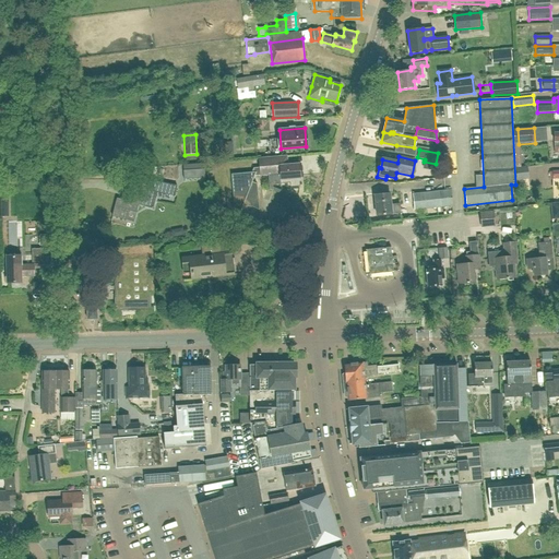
[(286,157),(278,157),(258,159),(259,164),(270,163),(271,176),(281,175),(281,183),(300,182),(299,165),(287,166),(286,157)]
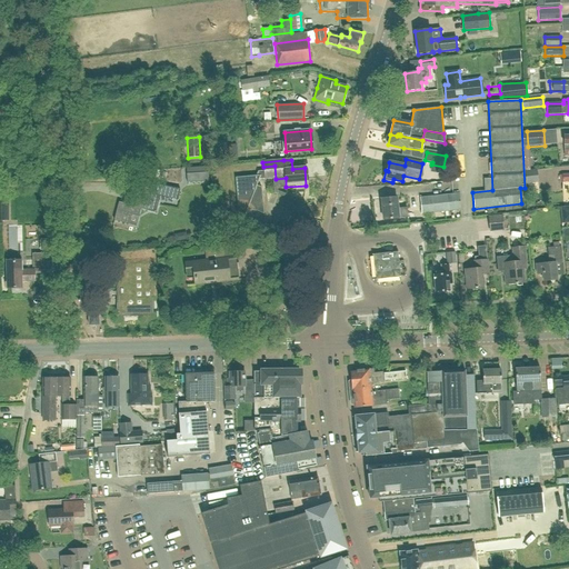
[(443,167),(431,165),(430,172),(446,175),(447,168),(443,168),(443,167)]
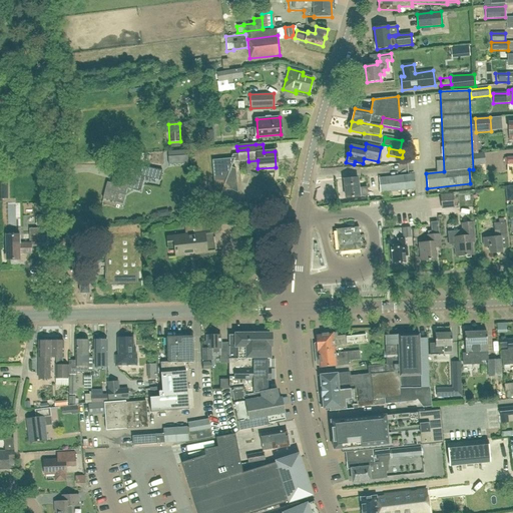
[(231,167),(233,162),(248,161),(247,149),(237,150),(237,154),(232,154),(230,158),(212,160),(214,193),(220,195),(223,186),(237,192),(235,169),(231,167)]
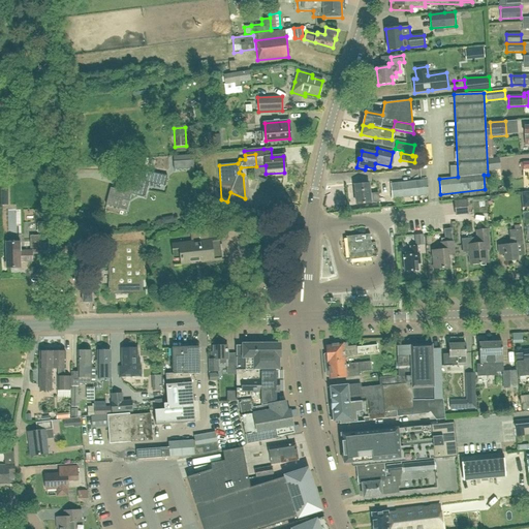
[(489,170),(500,169),(499,157),(488,158),(489,170)]
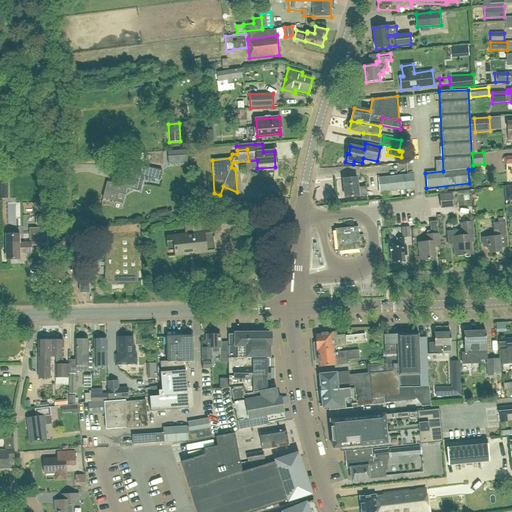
[(187,154),(168,156),(168,167),(188,166),(187,154)]
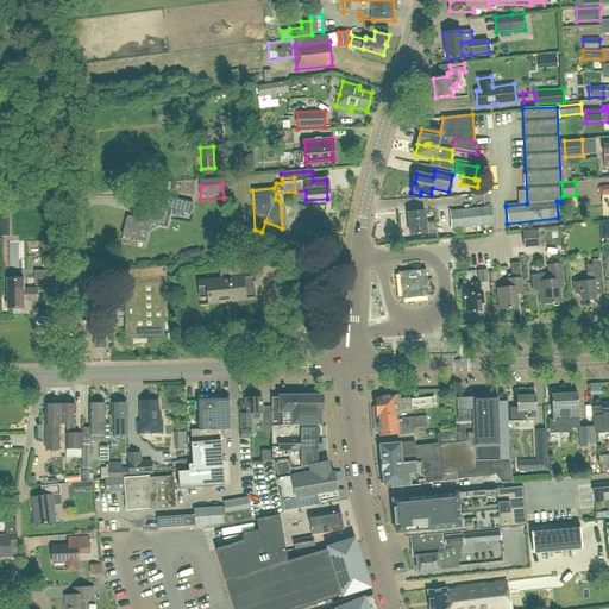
[(165,196),(163,203),(164,203),(162,211),(192,217),(194,202),(165,196)]
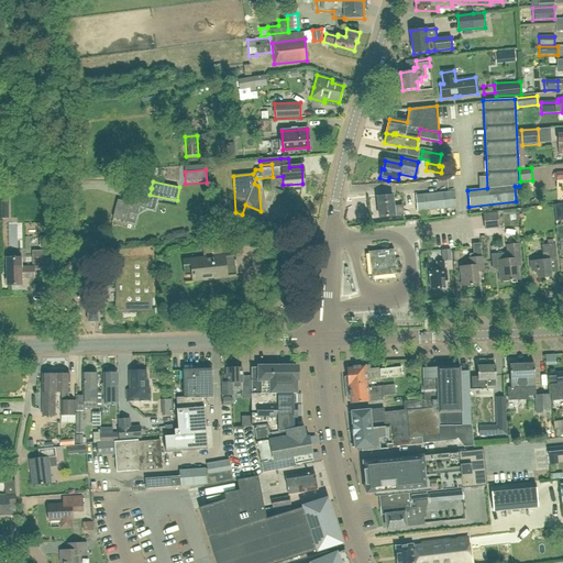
[(152,188),(151,188),(136,184),(133,196),(124,192),(122,201),(118,200),(113,218),(124,221),(125,213),(129,214),(128,222),(134,224),(140,207),(146,209),(150,195),(152,188)]
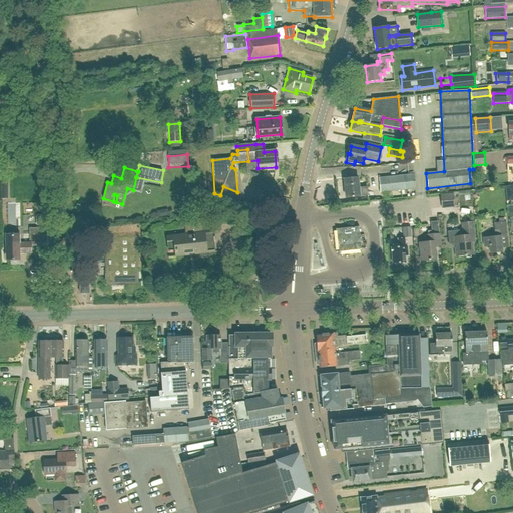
[(416,189),(414,175),(379,178),(380,193),(416,189)]
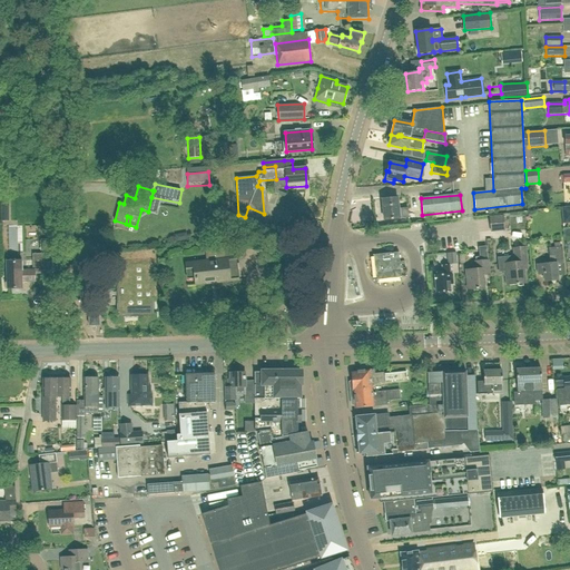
[(382,199),(384,220),(400,219),(400,218),(409,217),(408,208),(397,209),(396,198),(382,199)]
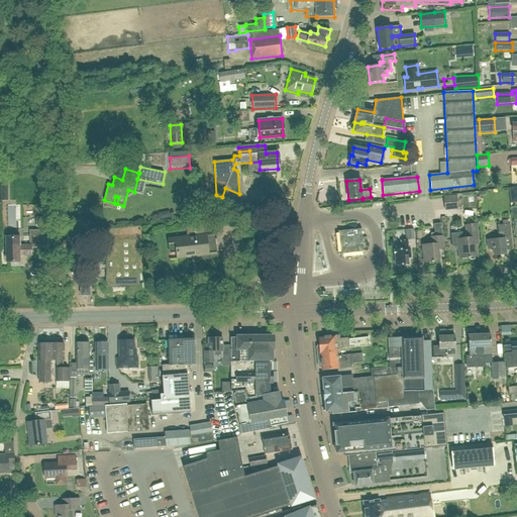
[(186,223),(187,237),(169,239),(170,250),(177,249),(178,259),(215,254),(213,234),(201,235),(199,221),(186,223)]
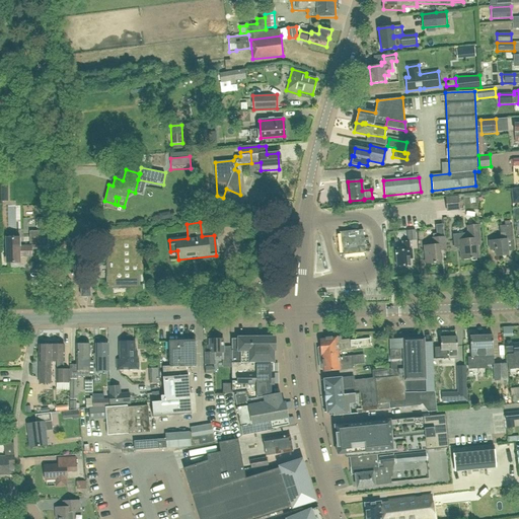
[(460,246),(461,260),(471,258),(478,257),(476,245),(480,245),(478,225),(467,226),(468,233),(453,234),(454,247),(460,246)]
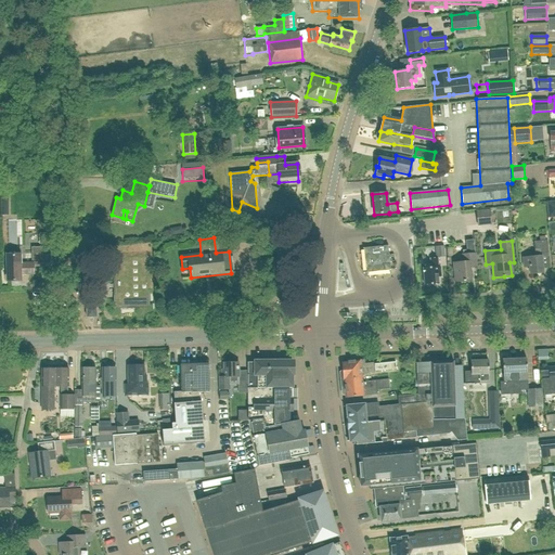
[(524,268),(529,267),(530,274),(543,273),(541,257),(549,256),(547,241),(534,242),(536,257),(523,258),(524,268)]
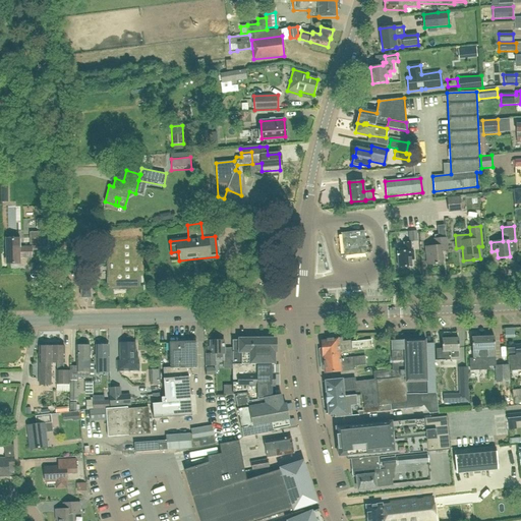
[(364,230),(341,233),(342,244),(343,244),(349,249),(355,254),(366,253),(365,245),(365,239),(364,230)]
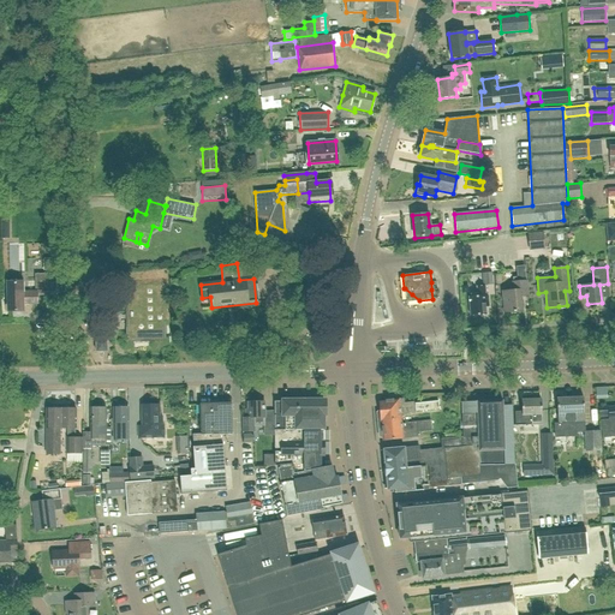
[(483,286),(485,286),(494,285),(493,272),(482,273),(483,286)]
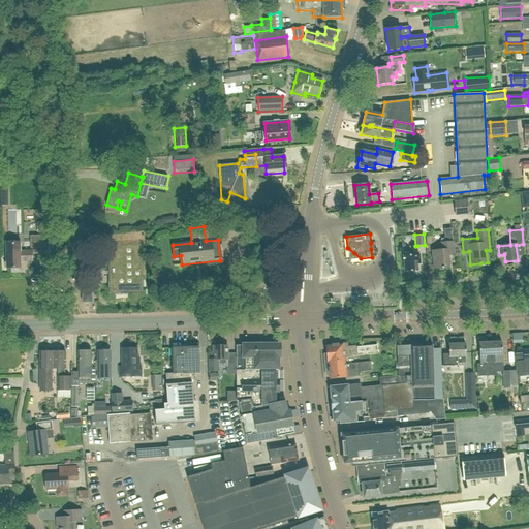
[(7,268),(19,268),(19,262),(32,262),(32,255),(44,255),(44,238),(31,238),(31,252),(20,252),(20,243),(7,243),(7,268)]
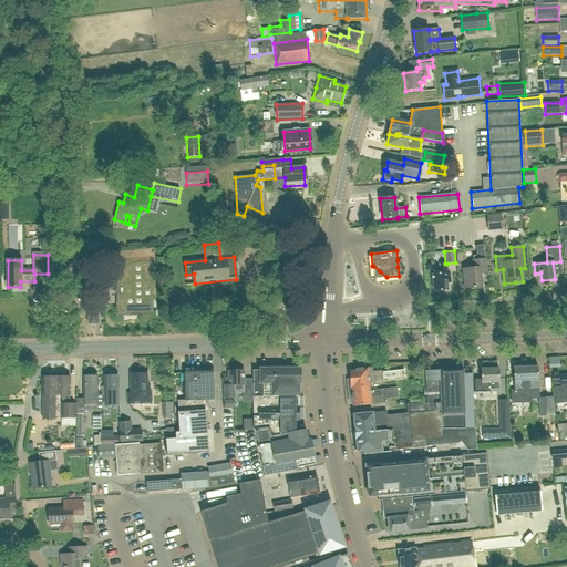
[(472,260),(473,268),(463,269),(465,289),(482,287),(480,274),(486,274),(485,259),(472,260)]
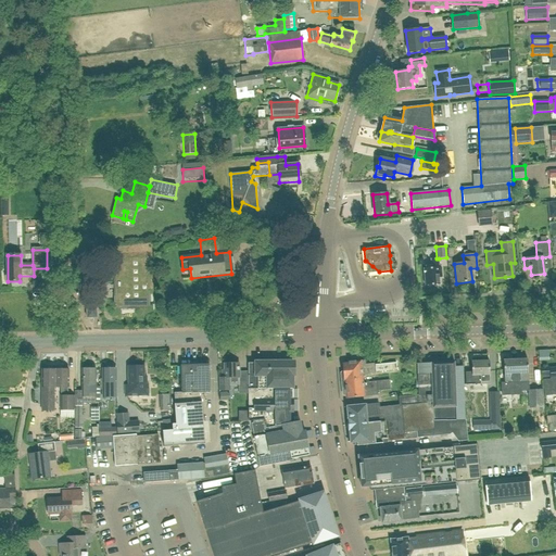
[(439,258),(437,258),(431,258),(431,268),(424,269),(425,286),(440,285),(439,278),(442,278),(441,267),(440,267),(439,258)]
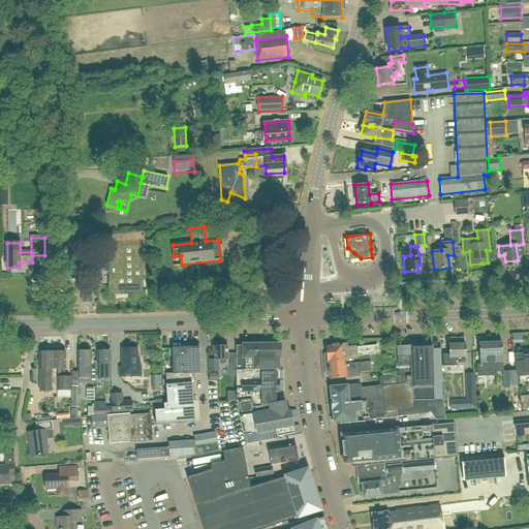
[(109,294),(142,293),(141,247),(107,247),(109,294)]
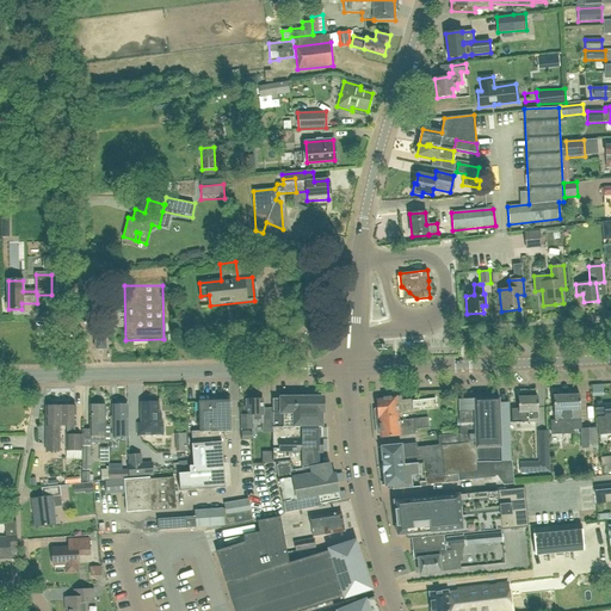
[(106,350),(106,338),(96,338),(96,350),(106,350)]
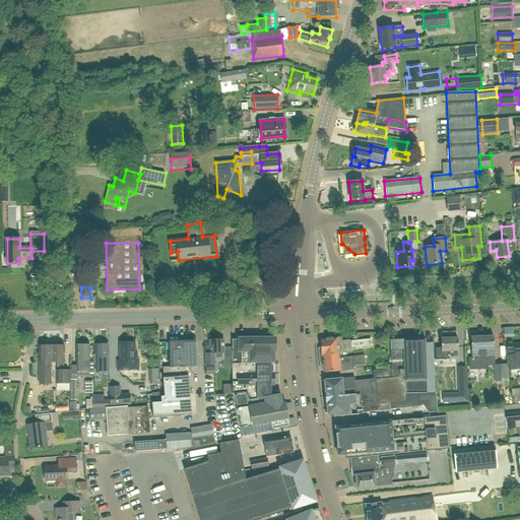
[(484,368),(483,367),(483,362),(495,362),(494,336),(470,337),(471,350),(472,350),(472,359),(467,359),(468,370),(477,370),(477,368),(484,368)]
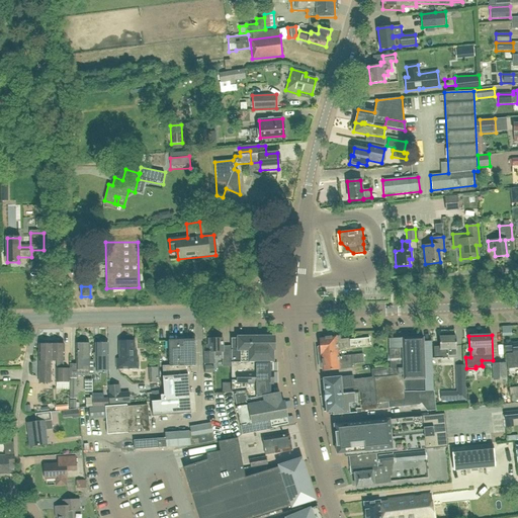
[(319,355),(338,353),(337,349),(350,348),(349,339),(341,340),(340,336),(319,338),(320,346),(318,347),(319,355)]
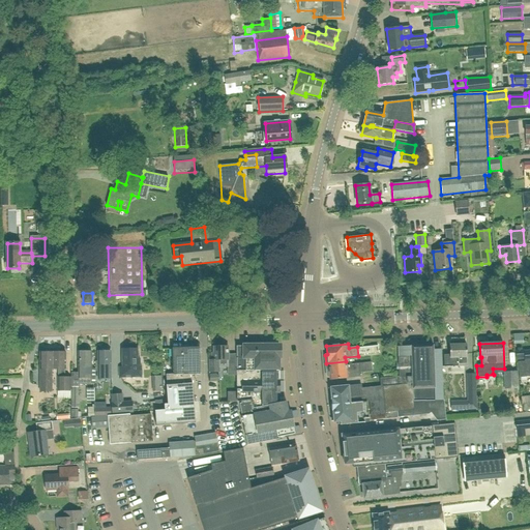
[(444,366),(467,365),(466,344),(449,345),(450,355),(443,355),(444,366)]
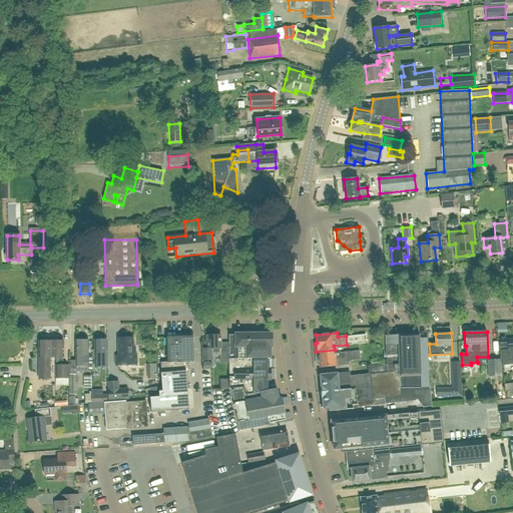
[(265,335),(264,335),(228,334),(228,360),(271,359),(270,341),(270,340),(270,339),(270,338),(269,337),(269,336),(268,336),(267,335),(266,335),(265,335)]
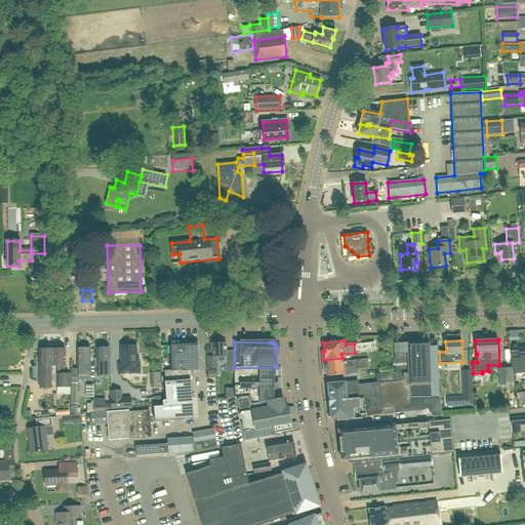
[(429,341),(394,344),(395,374),(376,376),(377,384),(408,380),(409,397),(431,396),(431,398),(439,397),(437,351),(429,352),(429,341)]
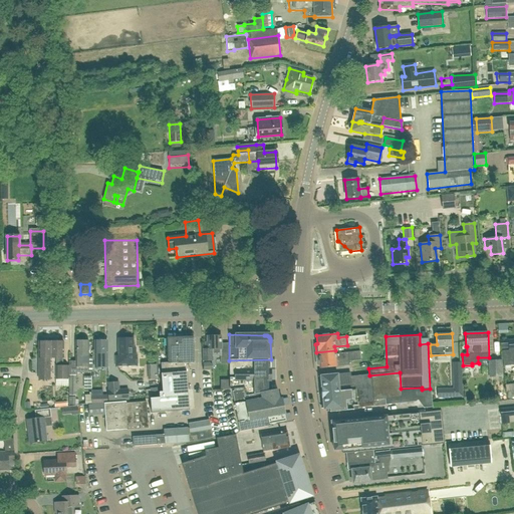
[(160,398),(150,399),(152,413),(190,410),(188,389),(186,363),(195,363),(193,336),(167,338),(168,363),(162,363),(162,373),(162,374),(163,389),(159,389),(160,398)]
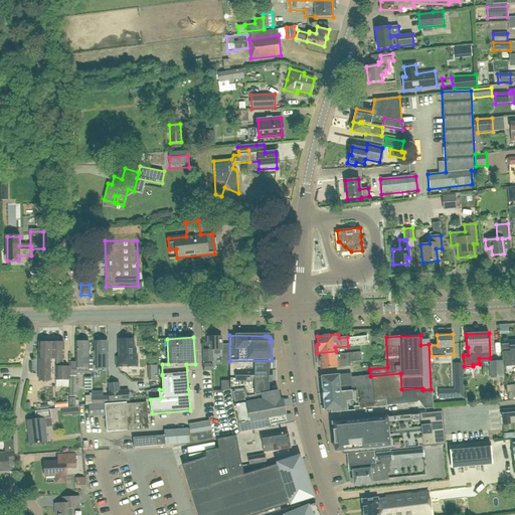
[(208,337),(208,343),(205,343),(206,350),(203,350),(203,362),(213,362),(212,357),(221,356),(220,337),(208,337)]
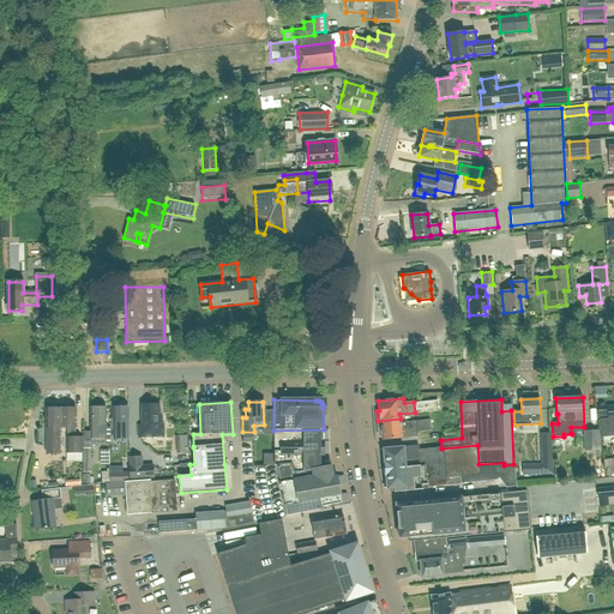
[(457,402),(446,402),(447,414),(458,413),(457,402)]
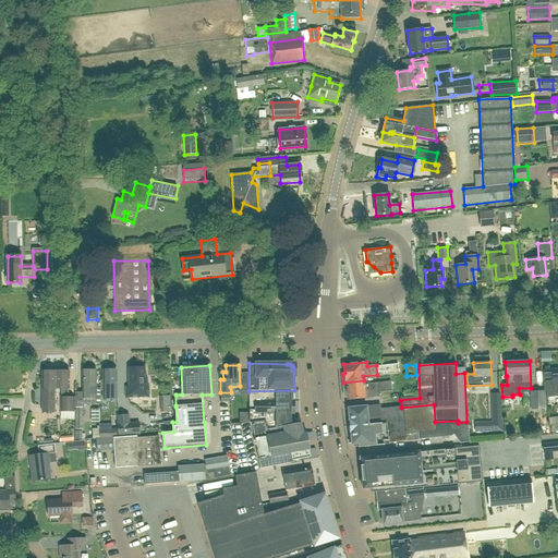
[(147,386),(147,378),(145,378),(145,367),(129,368),(129,386),(125,387),(125,398),(149,397),(148,385),(147,386)]
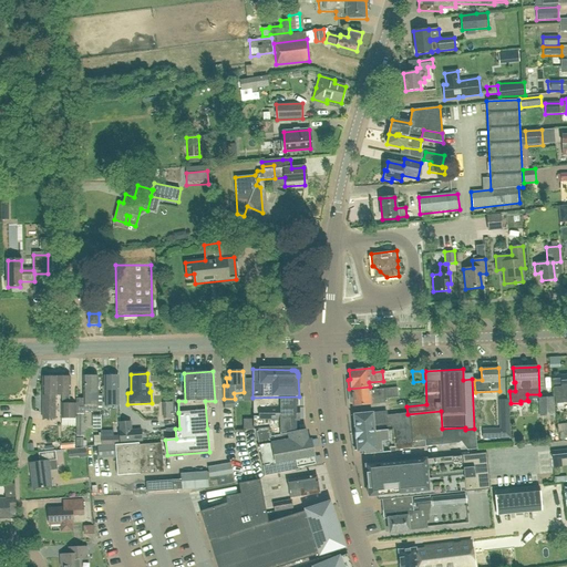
[(55,394),(55,378),(53,378),(53,375),(49,375),(49,378),(42,378),(42,395),(42,420),(54,420),(54,394),(55,394)]
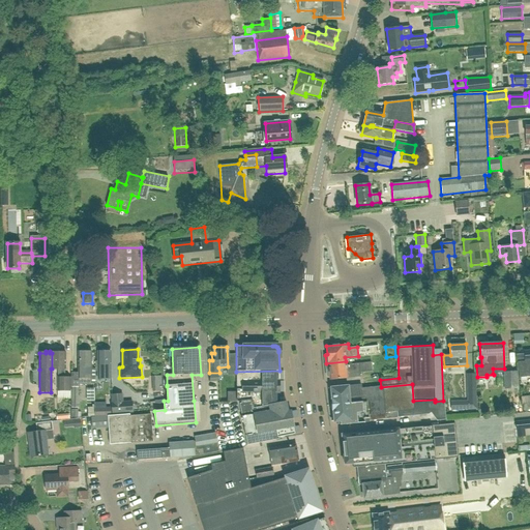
[(52,353),(52,369),(58,369),(58,384),(58,391),(70,391),(70,377),(64,377),(64,374),(64,369),(65,369),(65,353),(58,353),(58,351),(54,351),(54,353),(52,353)]
